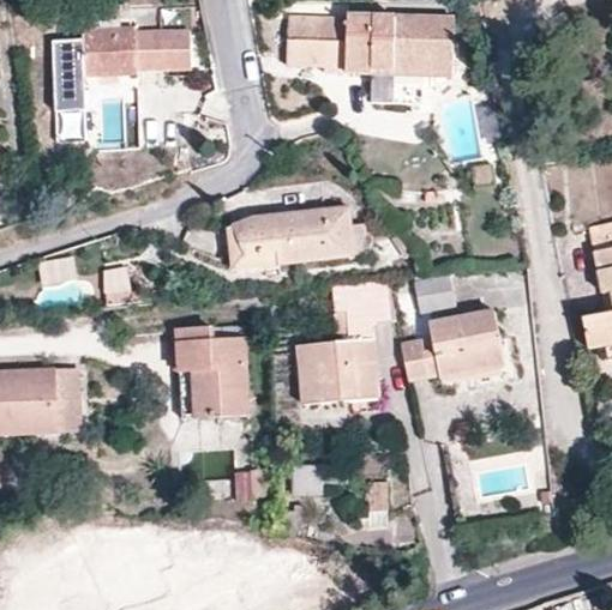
[(89,6),(91,26),(115,24),(114,5),(89,6)]
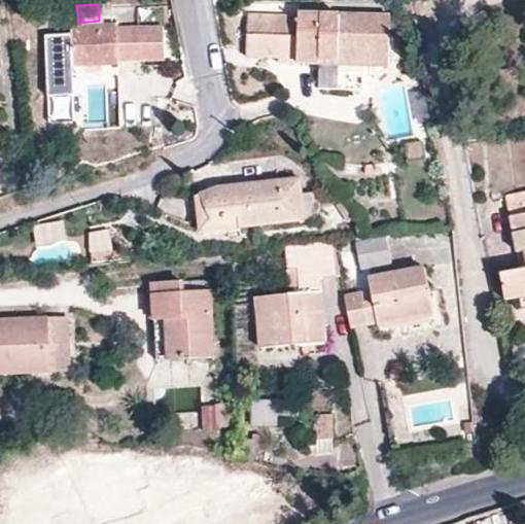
[(295,15),(245,13),(243,54),(275,56),(274,61),(316,62),(316,74),(360,76),(360,62),(385,64),(386,14),(295,11),(295,15)]
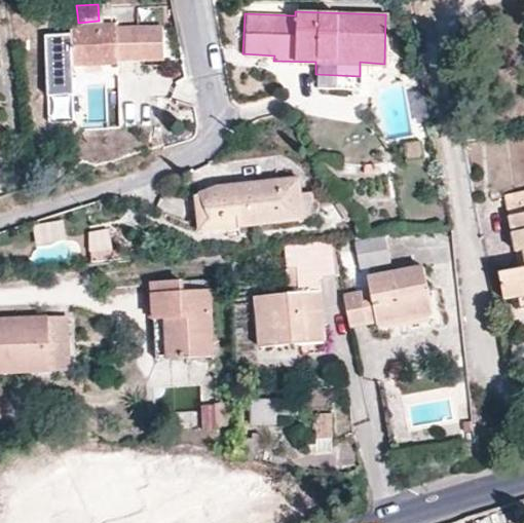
[(78,23),(67,23),(69,63),(78,62),(98,62),(115,62),(114,58),(158,55),(156,23),(113,26),(113,21),(99,21),(78,23)]
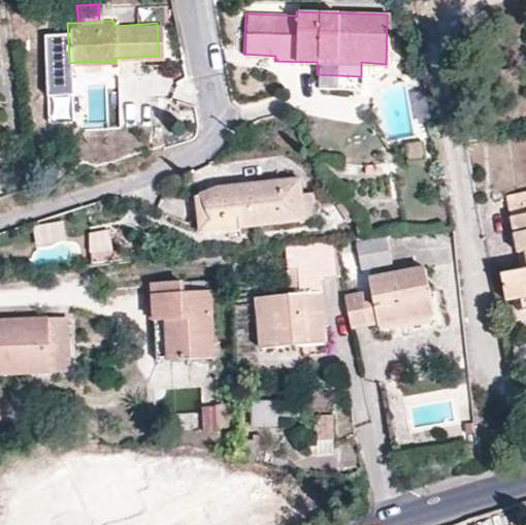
[(98,70),(98,62),(78,62),(78,71),(98,70)]
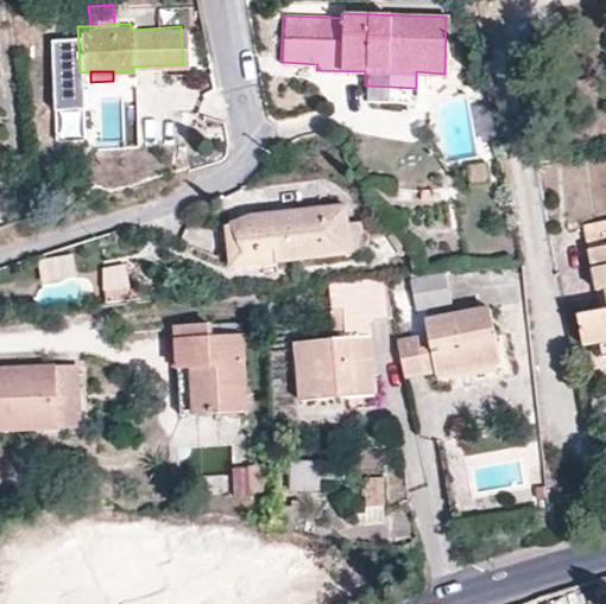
[(484,161),(465,164),(466,183),(486,180),(484,161)]
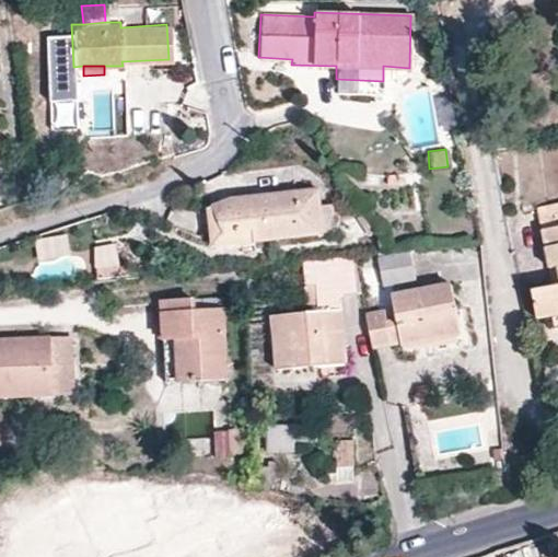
[(394,171),(384,173),(384,182),(395,181),(394,171)]
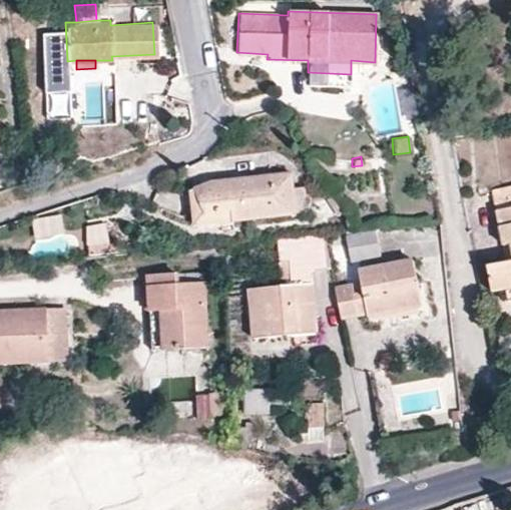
[(199,183),(192,186),(204,210),(216,209),(216,220),(216,222),(228,221),(228,218),(293,212),(287,171),(259,174),(216,178),(205,180),(199,183)]
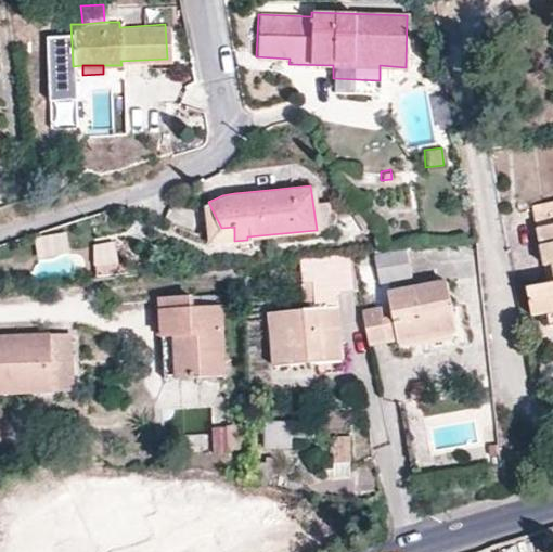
[(552,199),(530,203),(541,264),(552,261),(552,271),(552,280),(545,282),(525,285),(530,315),(542,312),(552,309),(552,199)]
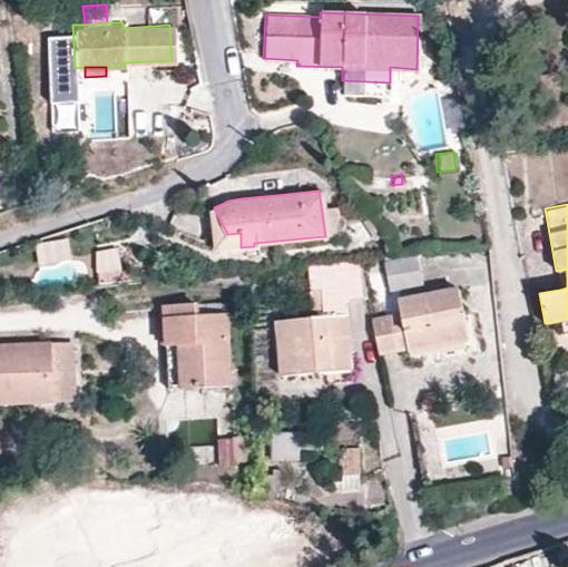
[(214,207),(207,211),(212,248),(241,245),(241,233),(227,234),(214,207)]
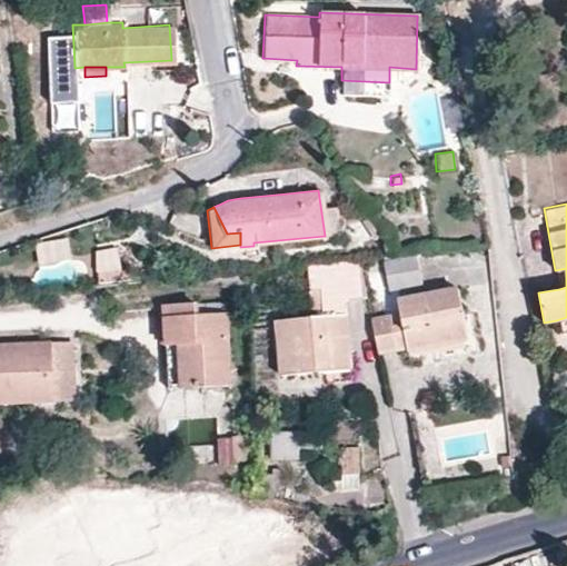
[(367,296),(359,256),(342,257),(319,259),(307,261),(309,289),(320,288),(324,315),(311,316),(276,319),(281,373),(320,370),(320,361),(349,358),(345,298),(367,296)]
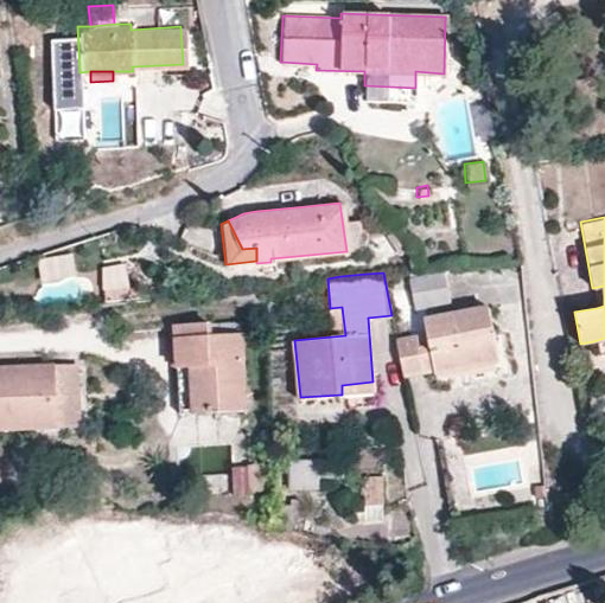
[(445,273),(411,277),(414,306),(450,301),(445,273)]
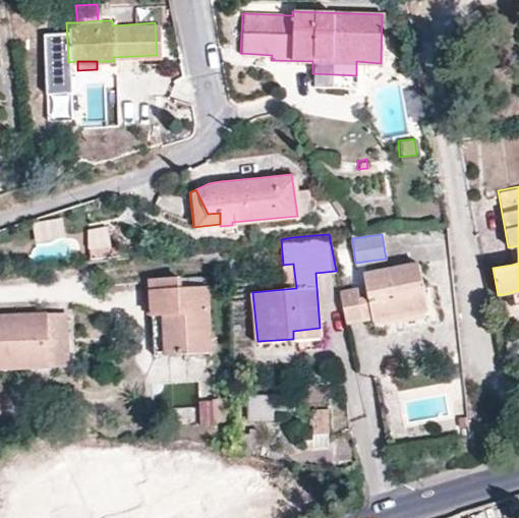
[(110,245),(87,247),(88,256),(110,255),(110,245)]
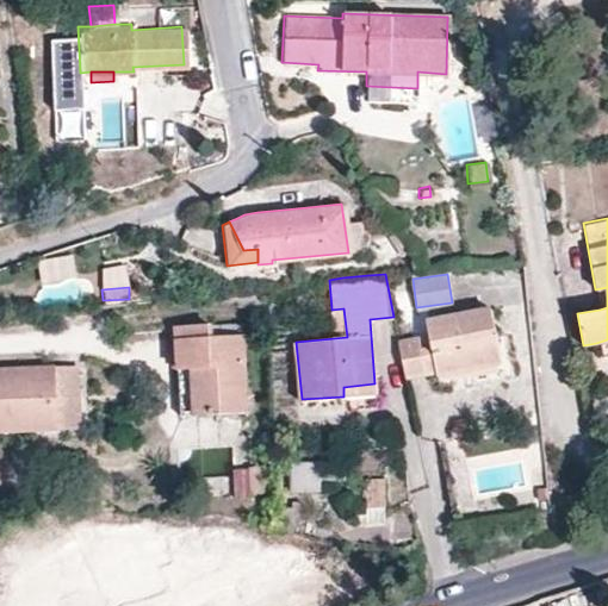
[(595,289),(600,310),(607,307),(607,298),(607,287),(595,289)]
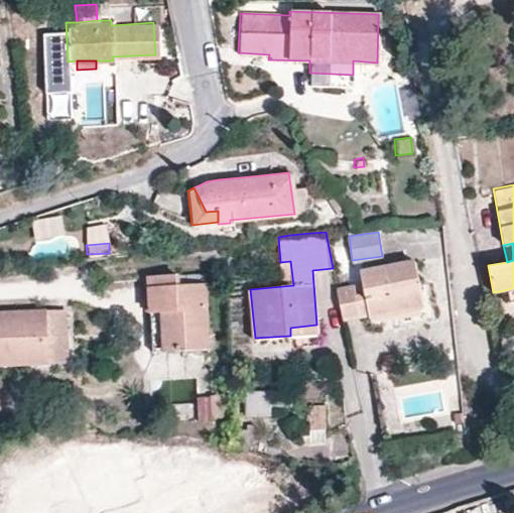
[(355,285),(338,288),(343,317),(368,312),(369,315),(423,305),(415,260),(361,271),(365,292),(357,294),(355,285)]
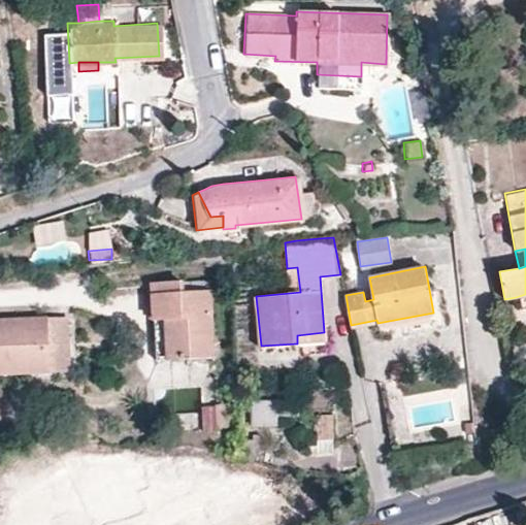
[(297,267),(287,268),(289,293),(300,292),(297,267)]
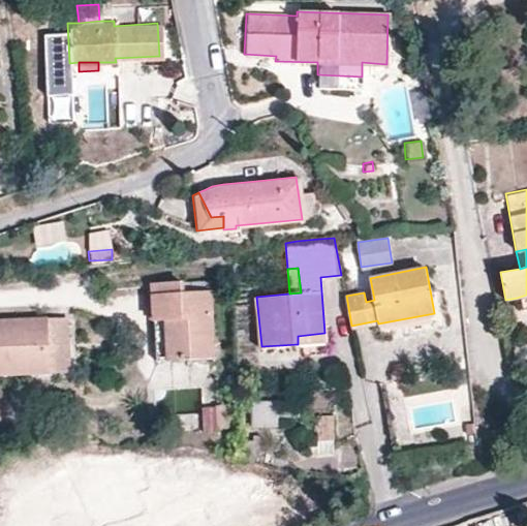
[(153,281),(155,319),(167,318),(169,339),(214,337),(211,288),(184,290),(183,280),(153,281)]
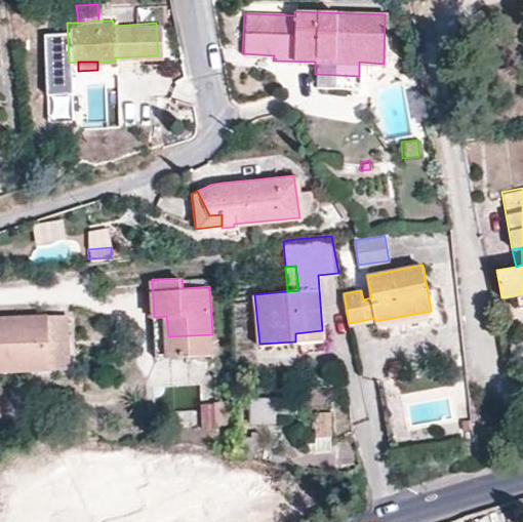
[(522,305),(522,292),(513,295),(515,307),(522,305)]
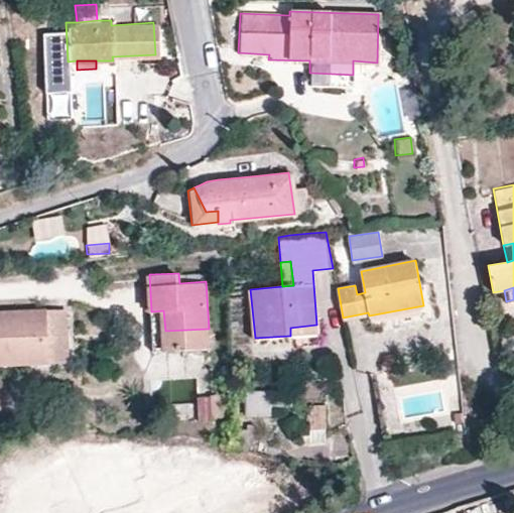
[(66,308),(0,310),(0,362),(68,360),(66,308)]
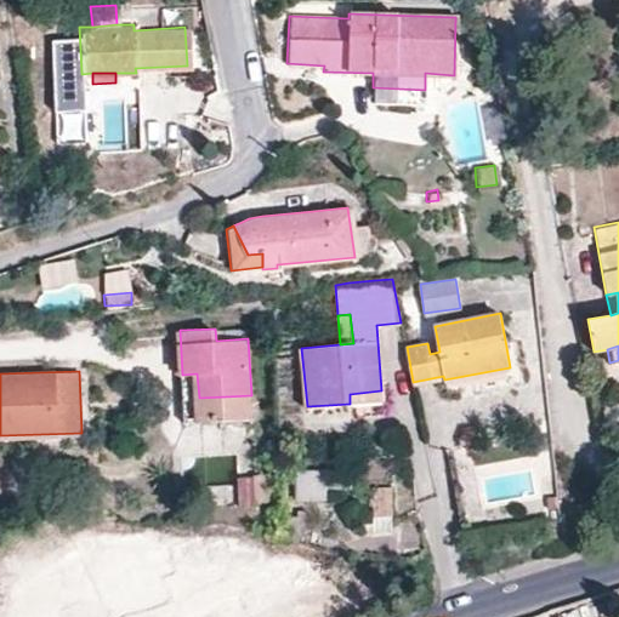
[(253,416),(251,395),(199,398),(197,373),(182,375),(183,420),(253,416)]
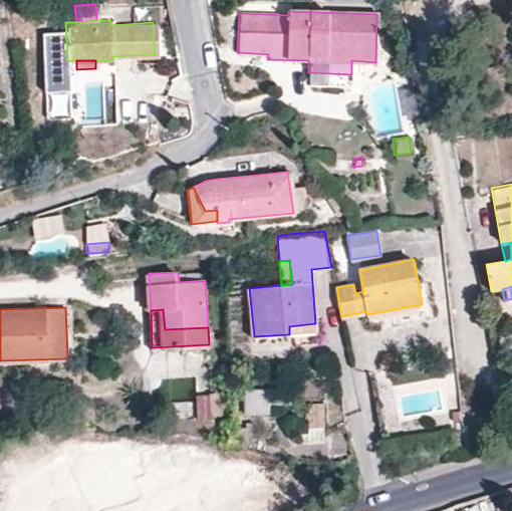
[(289,326),(289,334),(316,331),(315,323),(289,326)]
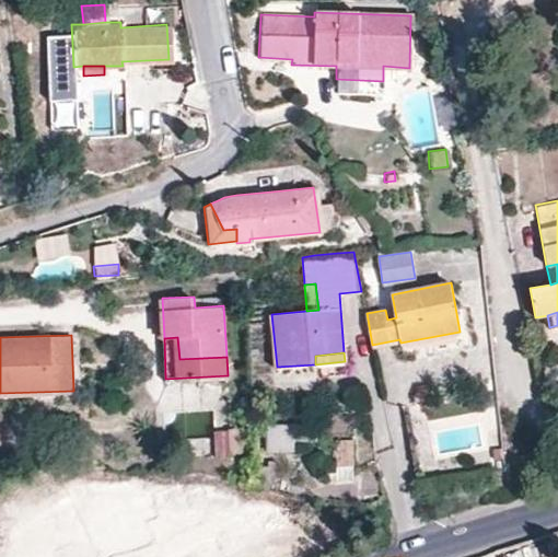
[(316,422),(293,424),(293,439),(317,439),(316,422)]
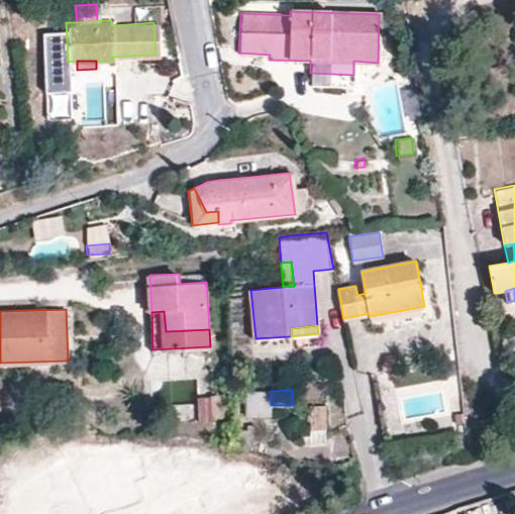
[(271,391),(247,391),(247,415),(271,415),(271,405),(271,391)]
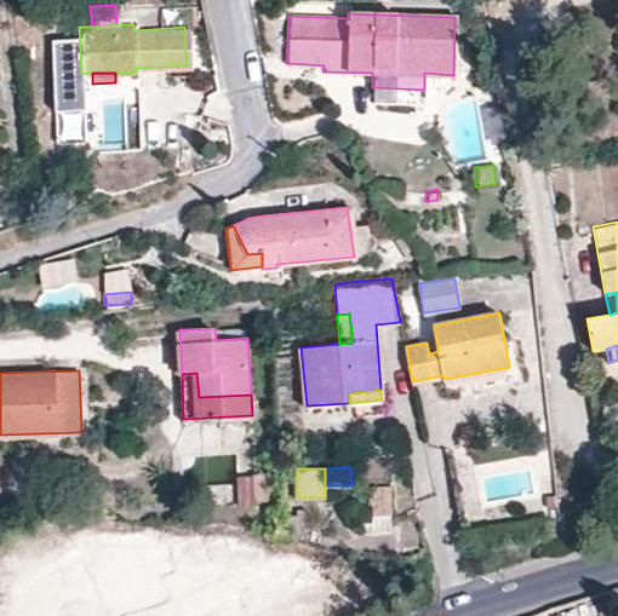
[(267,473),(255,473),(256,496),(268,496),(267,473)]
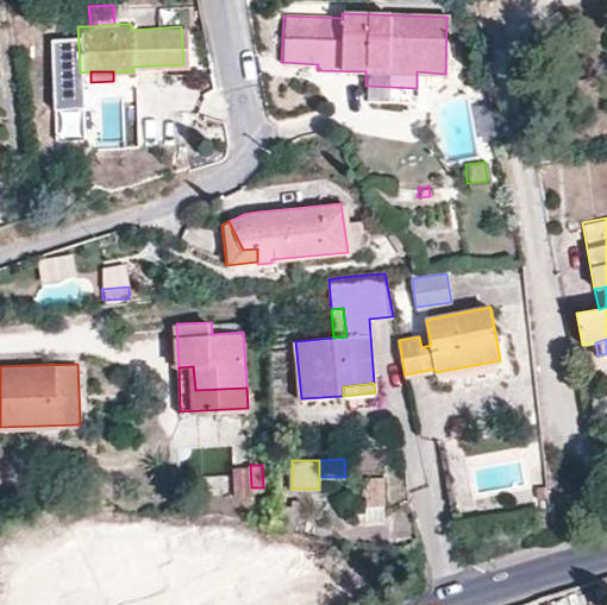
[(383,476),(364,477),(365,505),(385,504),(383,476)]
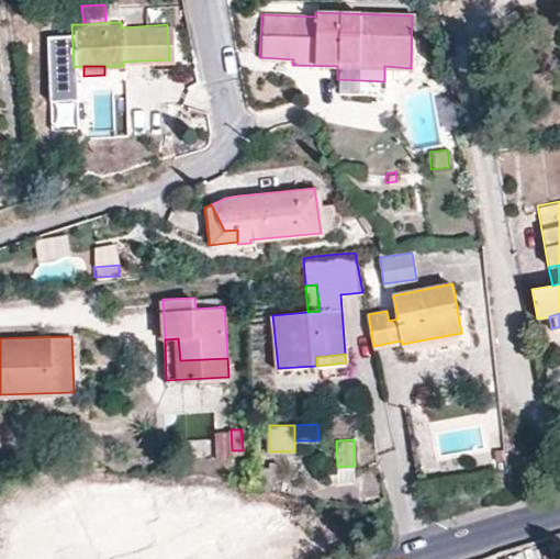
[(12,558),(82,558),(59,505),(0,530),(12,558)]
